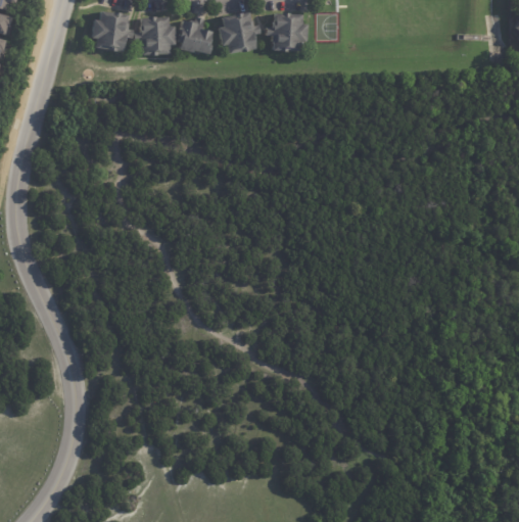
[(16,0),(14,11),(0,7),(0,0),(16,0)]
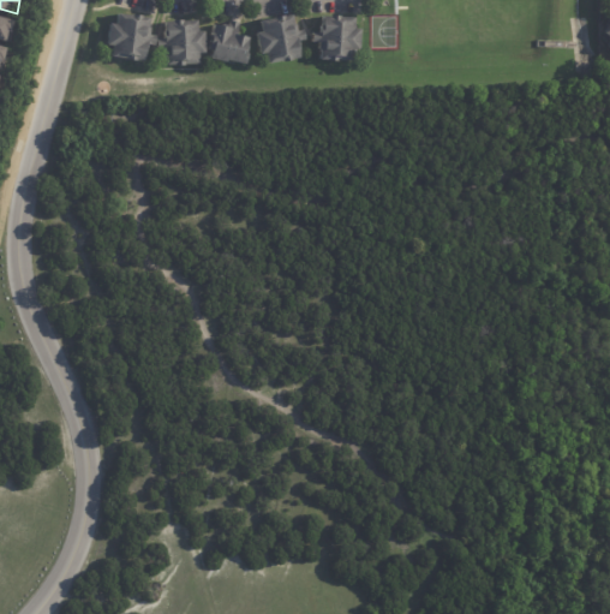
[(0,15),(12,18),(9,31),(11,31),(9,41),(0,39),(0,15)]
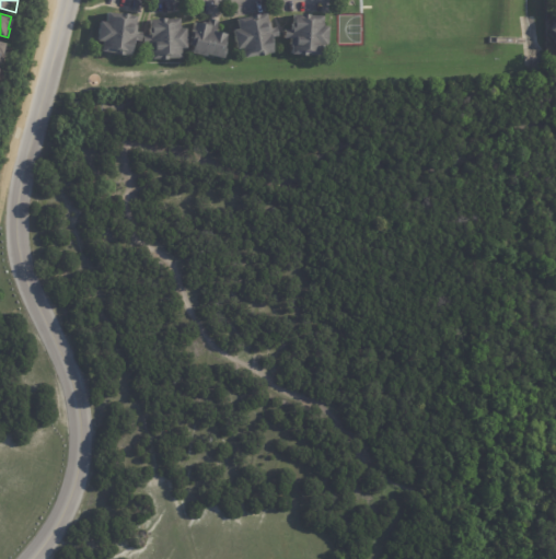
[(137,32),(143,33),(142,42),(134,41),(132,56),(103,51),(104,42),(99,42),(101,22),(107,23),(108,13),(137,16),(136,25),(138,25),(137,32)]
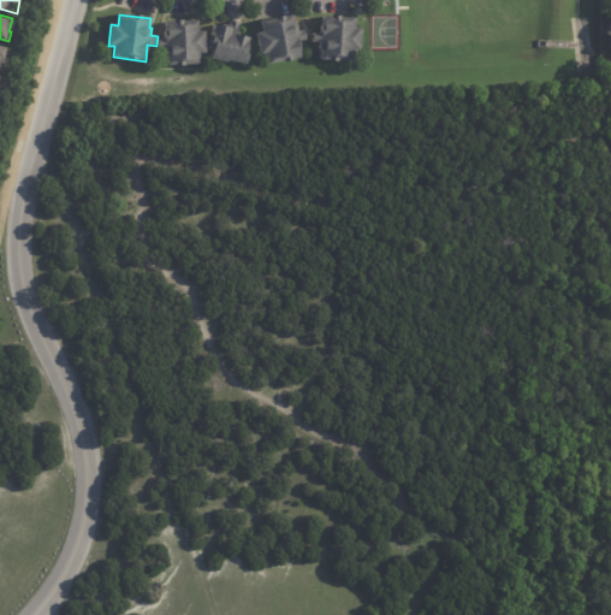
[(308,30),(309,39),(301,40),(302,47),(300,47),(301,57),(271,61),(270,52),(262,53),(259,33),(265,31),(264,19),(295,15),(296,24),(300,23),(301,30),(308,29),(308,30)]
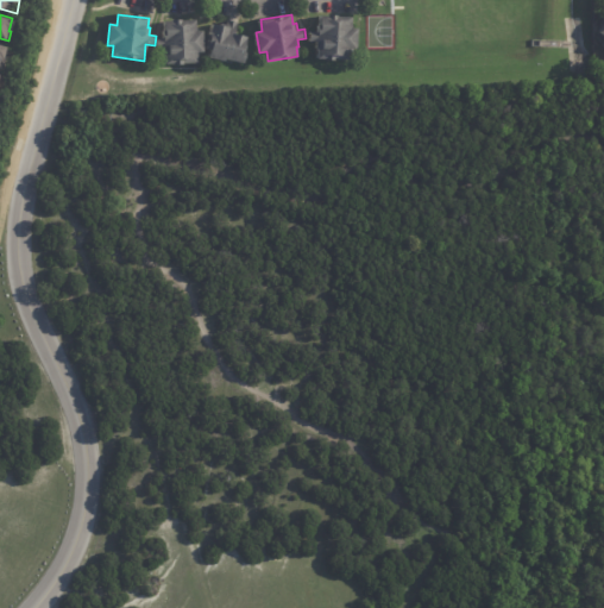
[(314,32),(314,31),(319,31),(319,16),(352,17),(352,27),(358,27),(357,49),(350,49),(350,58),(319,57),(319,41),(313,41),(314,32)]
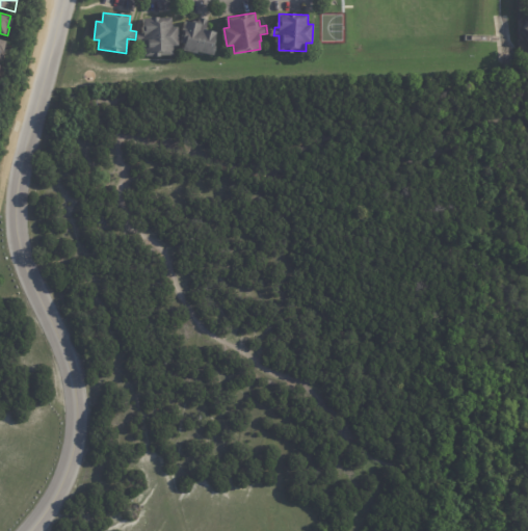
[(205,17),(215,19),(212,31),(217,32),(214,46),(216,46),(214,54),(199,51),(199,53),(183,49),(186,37),(184,37),(187,20),(203,23),(204,17),(205,17)]
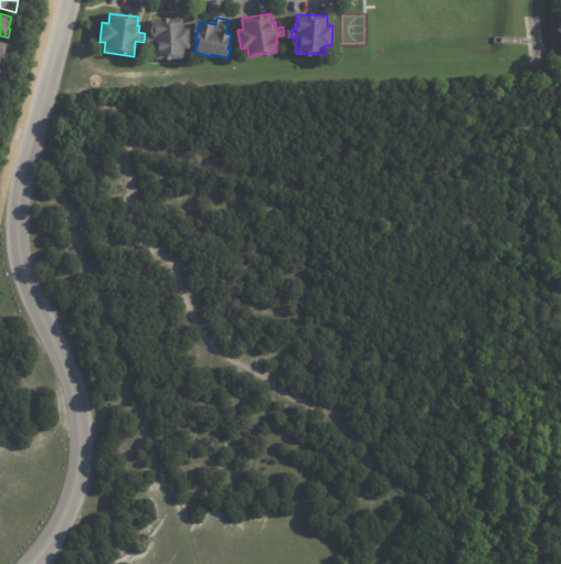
[(154,20),(182,19),(183,28),(189,28),(190,48),(183,49),(184,57),(155,60),(154,43),(148,43),(147,35),(152,34),(151,20),(154,20)]
